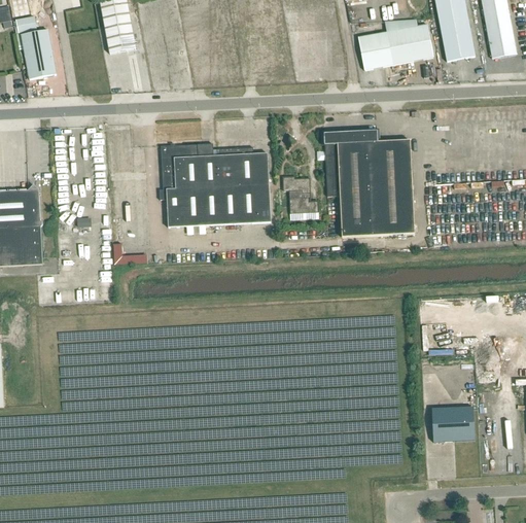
[(109,51),(135,47),(127,0),(105,0),(100,1),(109,51)]
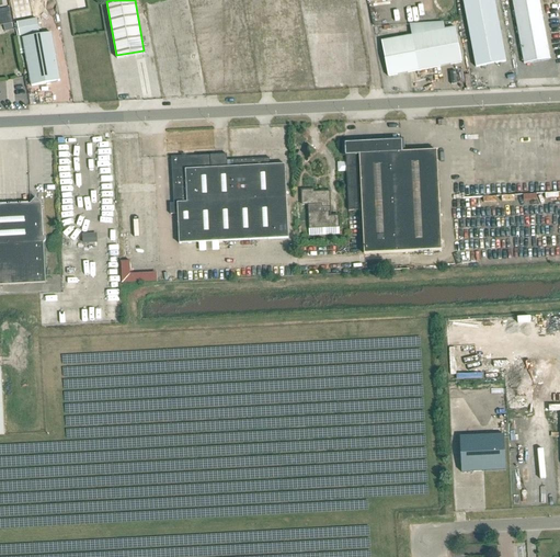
[(463,0),(475,64),(505,57),(493,0),(463,0)]
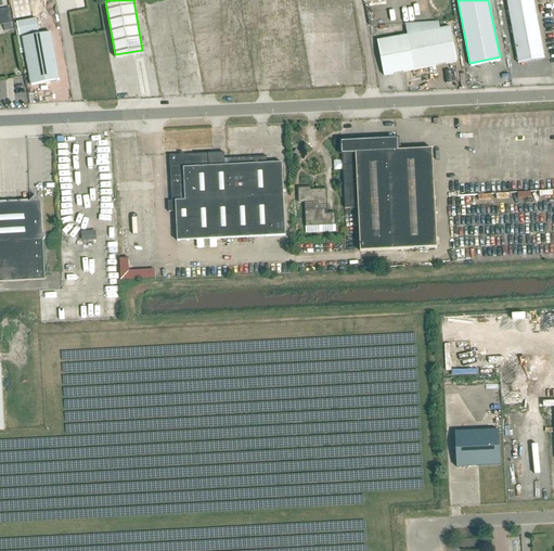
[(506,0),(517,60),(543,55),(532,0),(506,0)]
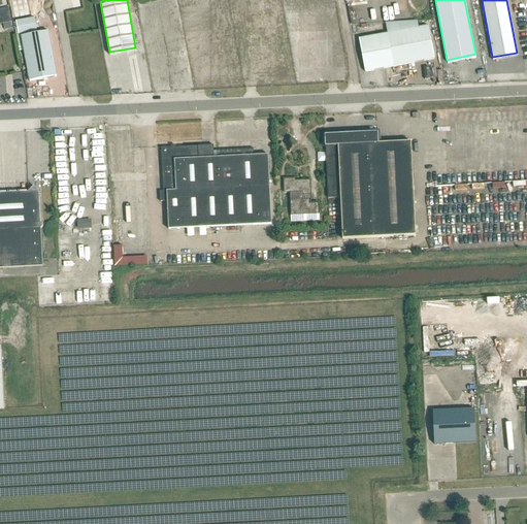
[(17,31),(35,28),(33,14),(14,18),(17,31)]
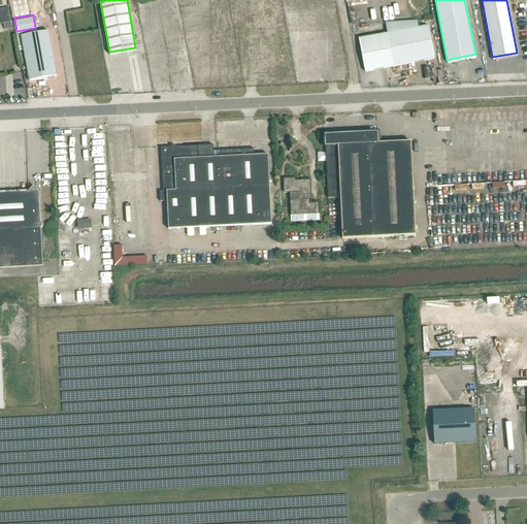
[(415,25),(414,18),(384,20),(386,30),(358,35),(364,68),(433,55),(427,23),(415,25)]
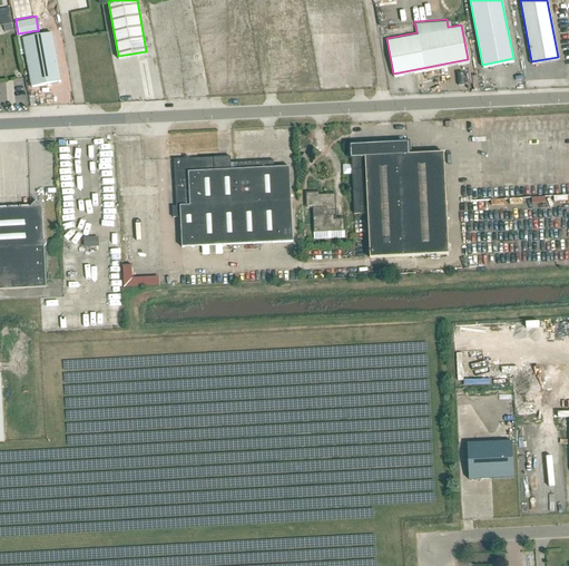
[(31,84),(60,79),(51,30),(22,36),(31,84)]
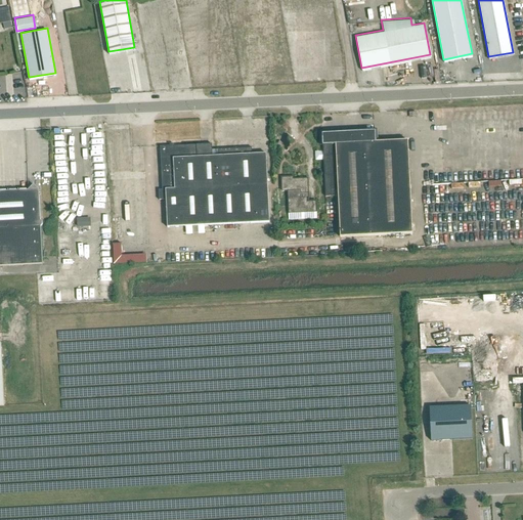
[(337,193),(339,234),(411,230),(407,137),(377,139),(376,127),(319,129),(320,142),(322,142),(325,193),(337,193)]
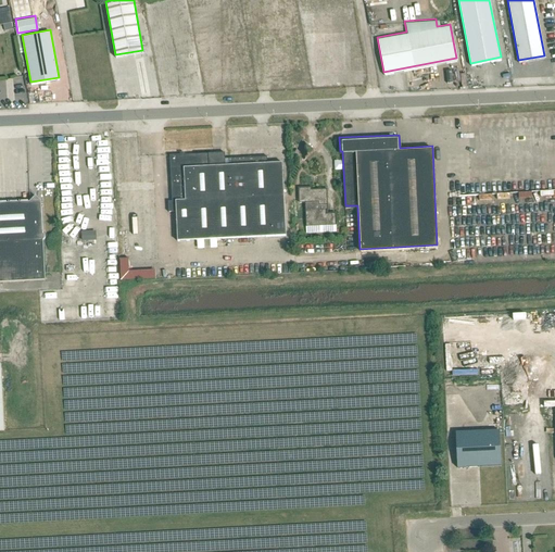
[(166,146),(180,145),(179,136),(166,136),(166,146)]
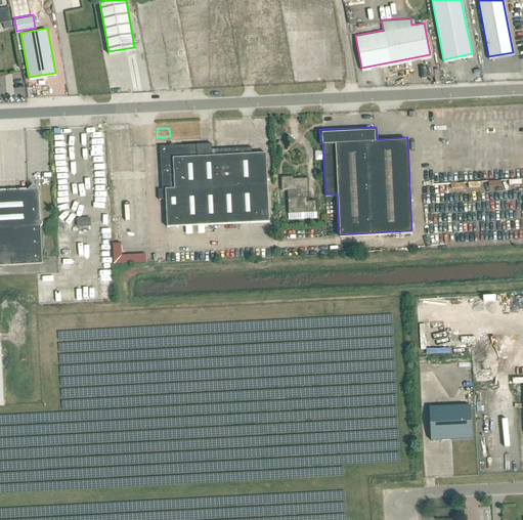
[(162,186),(158,186),(158,197),(165,196),(166,224),(268,219),(265,150),(252,152),(251,144),(214,146),(214,154),(211,154),(211,141),(195,142),(170,143),(170,142),(160,143),(162,182),(162,186)]
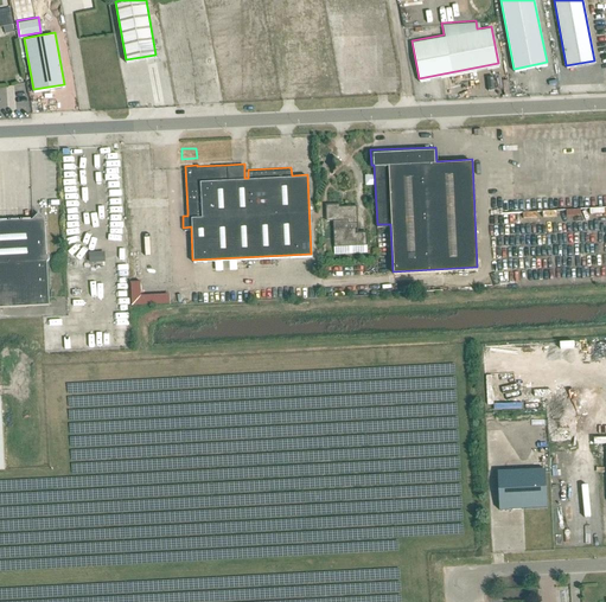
[(338,204),(338,202),(325,202),(326,218),(332,218),(333,243),(365,242),(365,230),(356,230),(355,204),(338,204)]
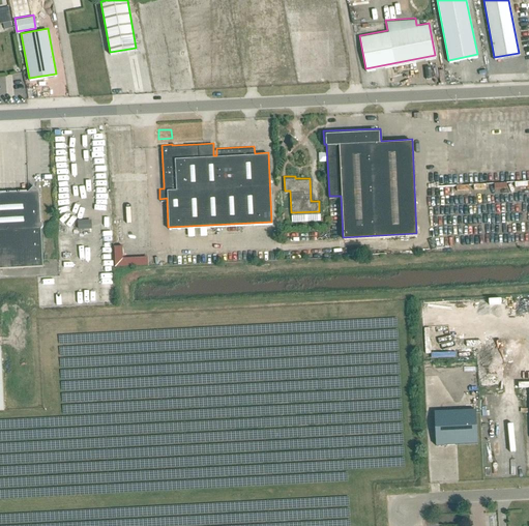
[(0,265),(42,264),(40,227),(41,224),(41,222),(40,220),(38,188),(32,183),(27,188),(0,190),(0,265)]
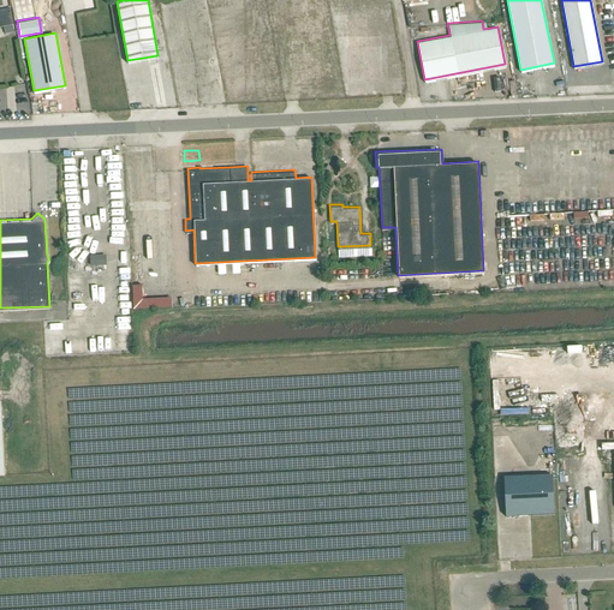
[(237,291),(143,294),(142,281),(132,281),(133,305),(237,301),(237,291)]
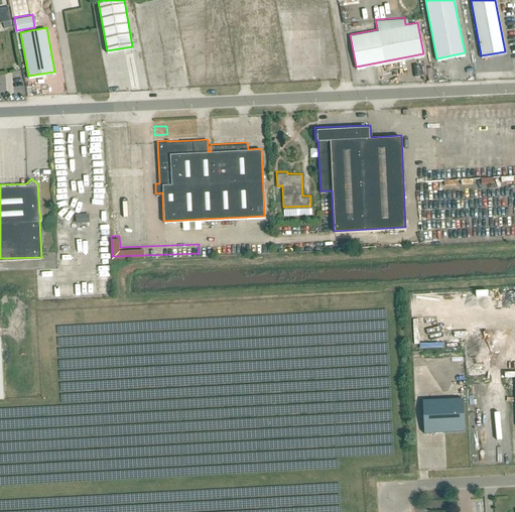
[(423,430),(465,428),(463,404),(422,406),(423,430)]
